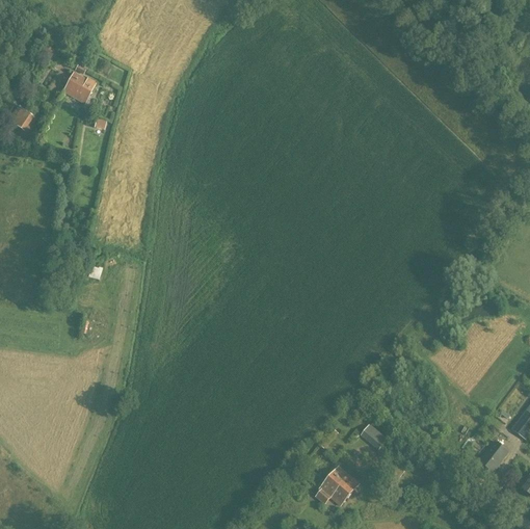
[(44,40),(37,51),(48,57),(53,48),(46,44),(47,42),(44,40)]
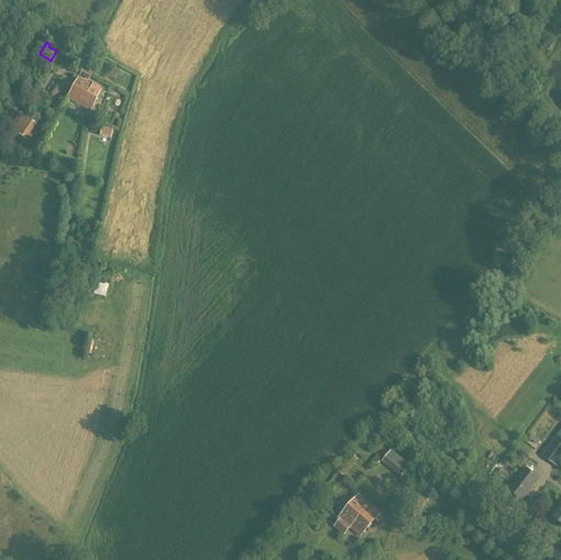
[(90,81),(89,84),(75,76),(65,95),(87,108),(99,87),(90,81)]
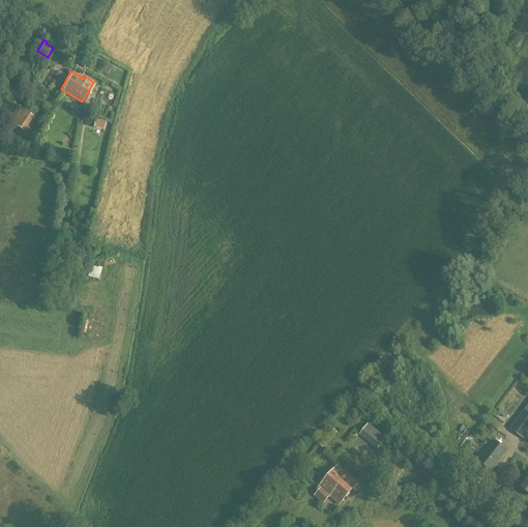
[(5,121),(24,127),(29,111),(10,105),(5,121)]
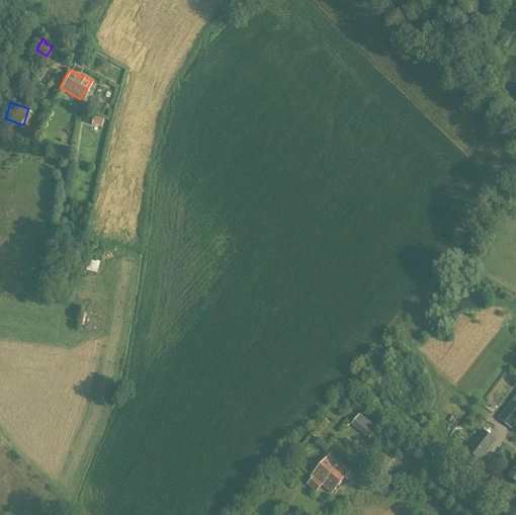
[(90,122),(99,124),(101,116),(92,113),(90,122)]
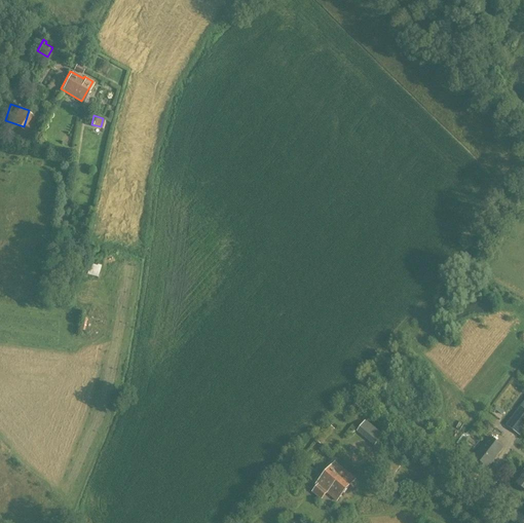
[(84,272),(96,275),(98,268),(86,264),(70,260),(66,274),(78,277),(79,273),(83,275),(84,272)]
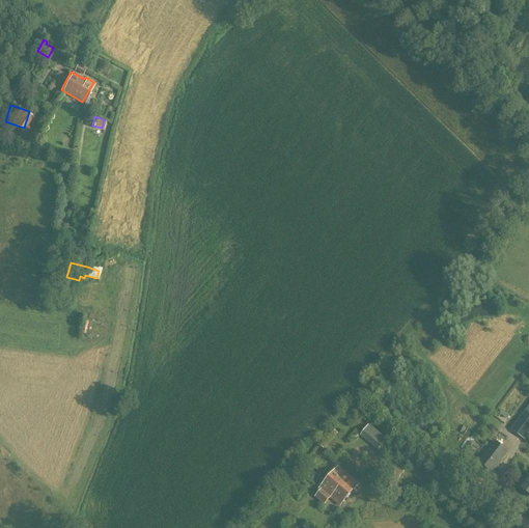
[(74,283),(64,281),(61,296),(70,299),(74,283)]
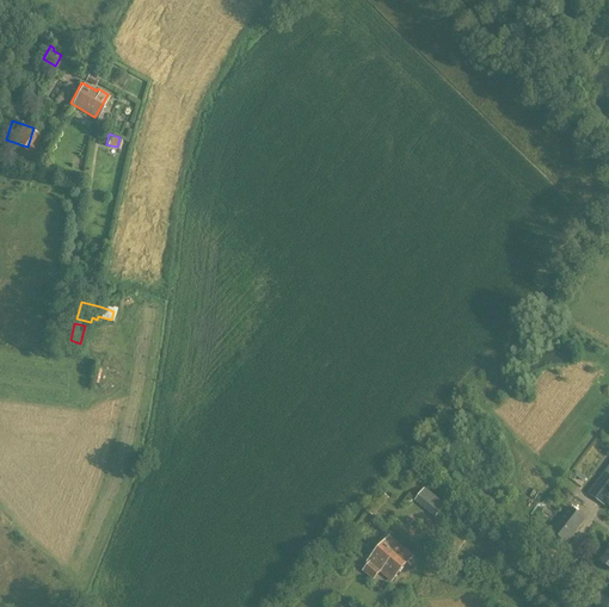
[(608,459),(585,490),(602,503),(608,494),(608,459)]
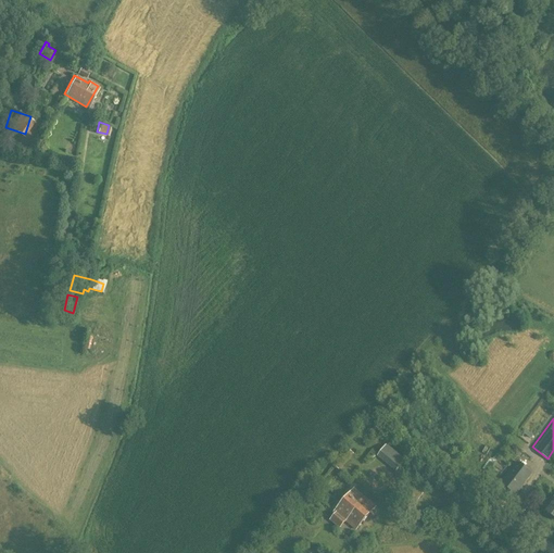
[(375,453),(393,468),(403,457),(385,442),(375,453)]
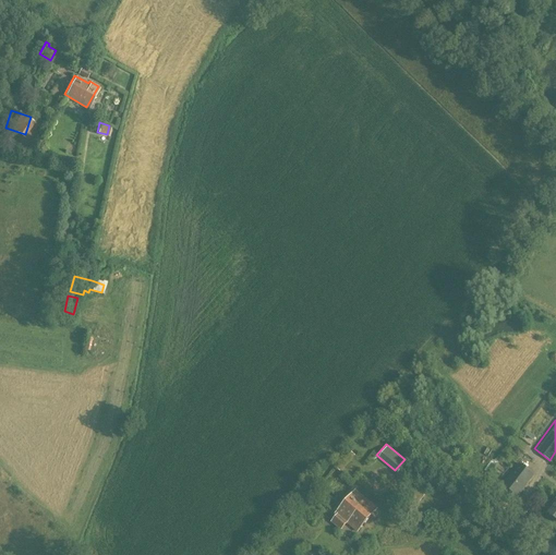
[(333,465),(338,470),(347,460),(340,455),(333,465)]
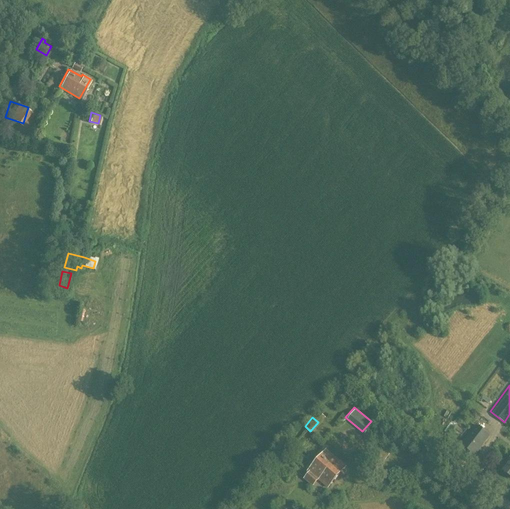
[(466,446),(460,454),(467,460),(489,432),(476,421),(460,441),(466,446)]
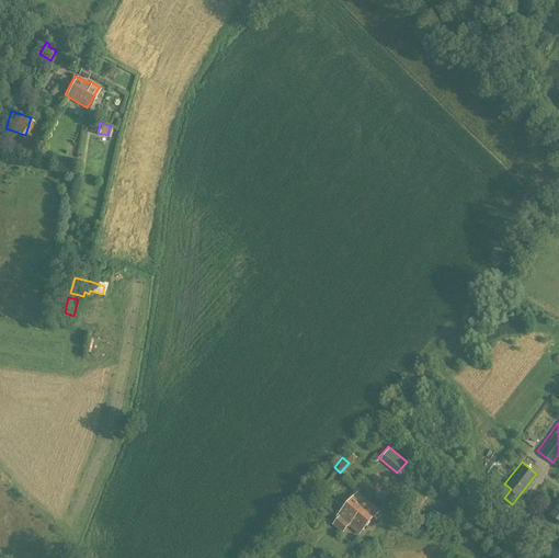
[(378,509),(355,489),(334,514),(345,524),(346,524),(357,533),(378,509)]
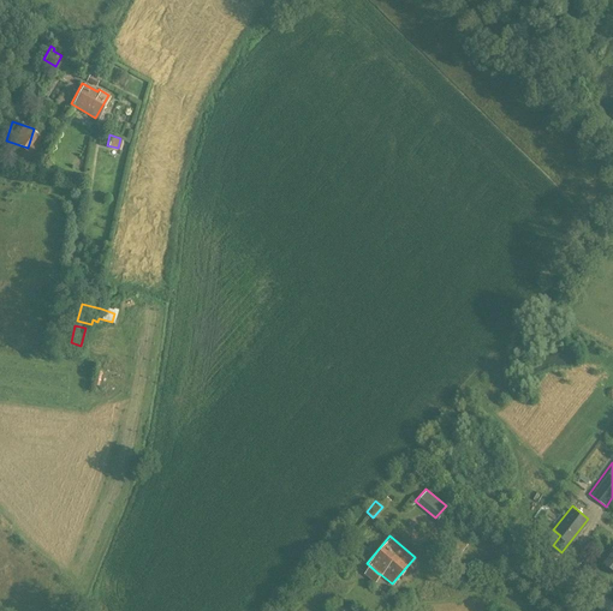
[(612,545),(601,561),(612,569),(612,545)]
